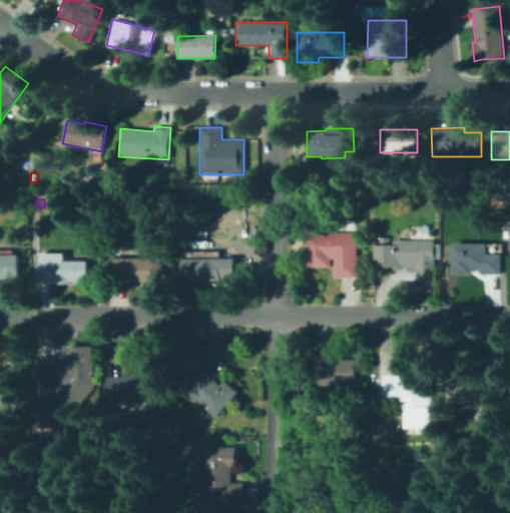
[(365,238),(364,246),(355,246),(355,278),(333,278),(333,259),(329,259),(330,268),(305,268),(305,232),(355,232),(355,238),(365,238)]
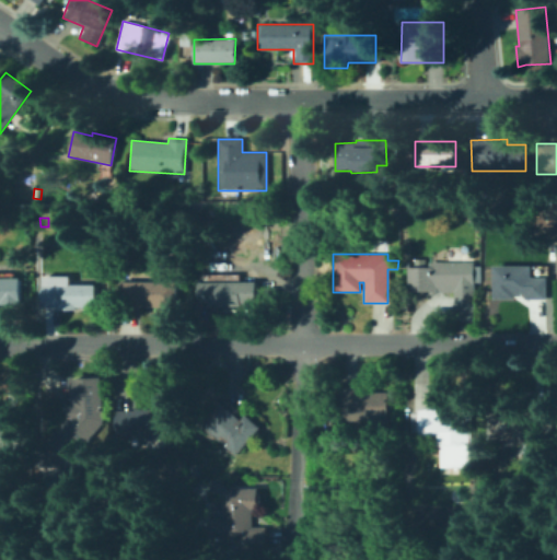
[(473,263),(472,286),(472,314),(453,314),(453,286),(432,286),(432,292),(408,292),(409,268),(431,268),(431,263),(473,263)]
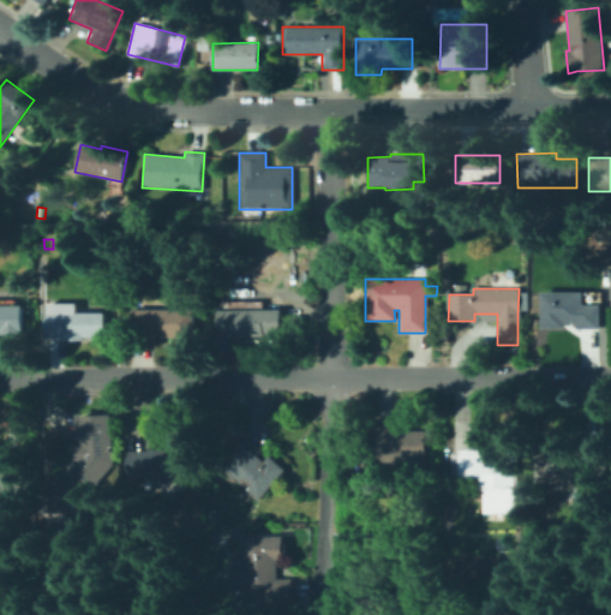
[(599,305),(599,329),(575,329),(576,323),(565,323),(565,328),(541,329),(541,292),(582,292),(582,305),(599,305)]
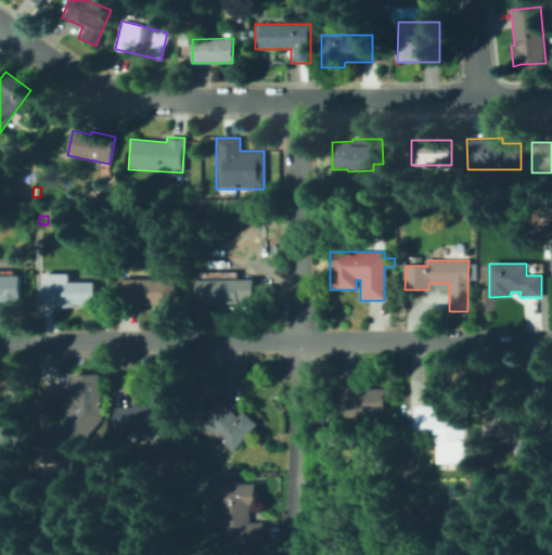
[(21,298),(22,302),(3,302),(3,300),(0,300),(0,275),(21,275),(21,298)]
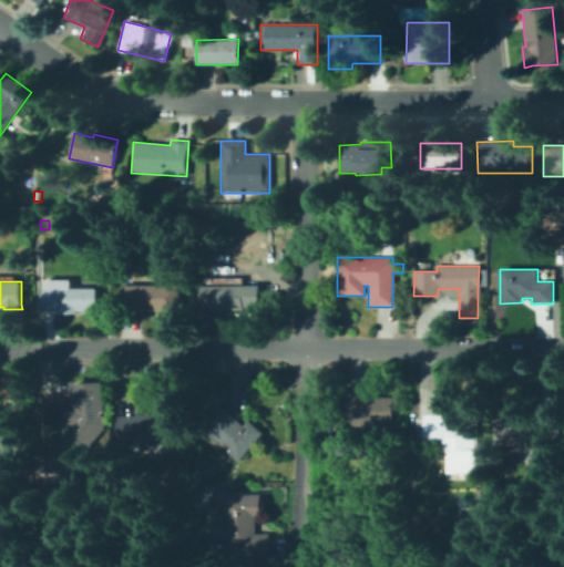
[(180,286),(180,311),(137,311),(137,307),(122,307),(122,285),(180,286)]
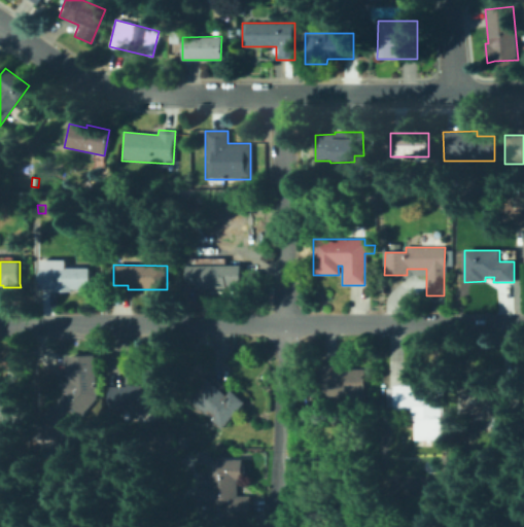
[(257,271),(257,283),(241,283),(241,285),(225,285),(225,288),(195,289),(195,285),(186,285),(185,267),(240,266),(240,271),(257,271)]
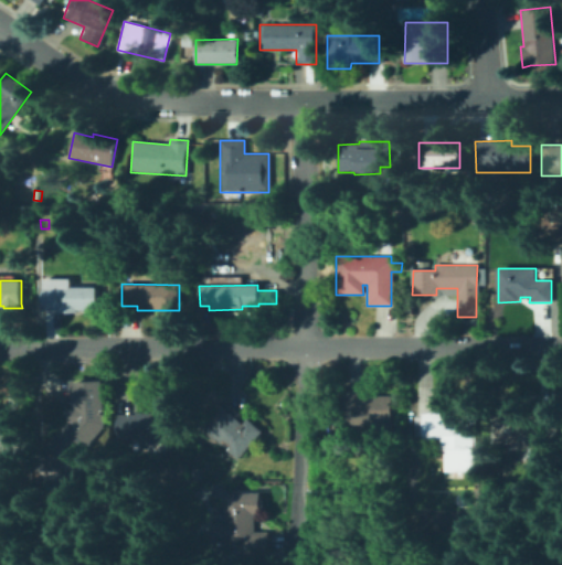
[(96,288),(96,310),(77,309),(77,312),(59,312),(59,310),(44,310),(44,287),(96,288)]
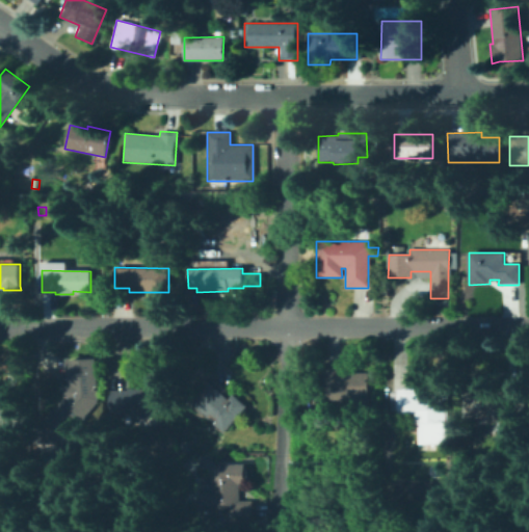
[(103,357),(104,401),(61,449),(42,429),(71,397),(70,384),(75,384),(75,376),(73,376),(73,358),(103,357)]
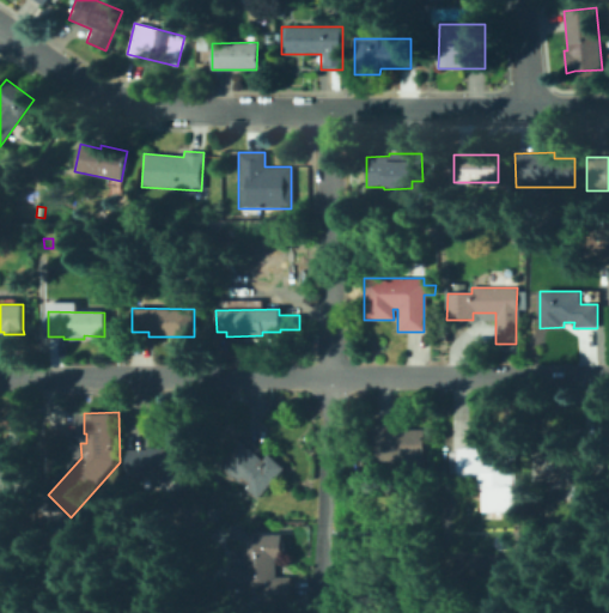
[(422,430),(422,480),(396,479),(396,461),(371,460),(371,424),(391,424),(391,430),(422,430)]
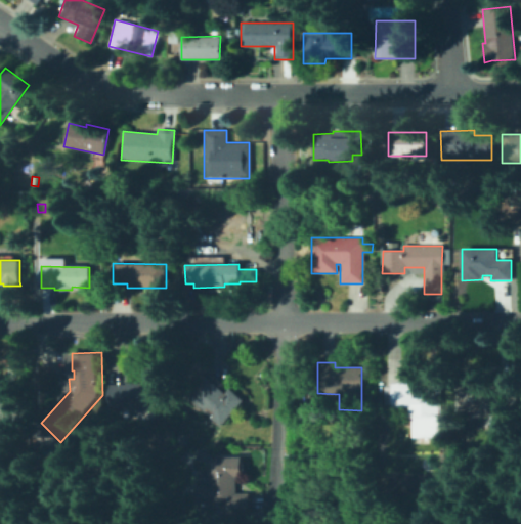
[(168,368),(168,407),(154,407),(154,410),(135,410),(135,408),(127,407),(109,407),(107,385),(126,385),(126,383),(143,383),(143,368),(168,368)]
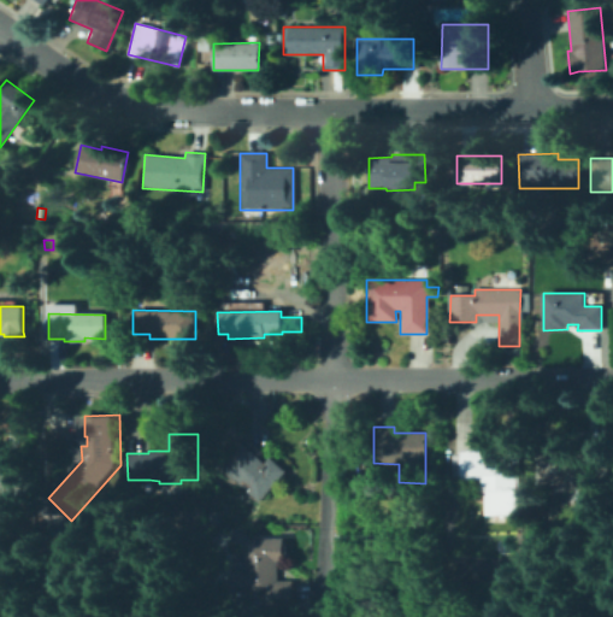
[(249,441),(261,453),(258,458),(264,464),(270,458),(286,471),(259,500),(223,468),(243,445),(246,446),(249,441)]
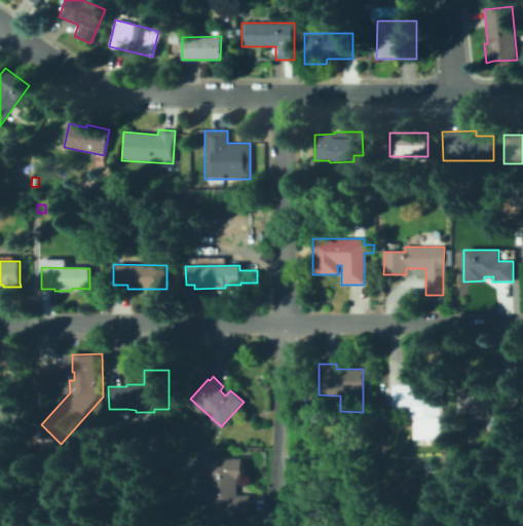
[(402,384),(440,387),(439,420),(408,419),(409,409),(391,409),(393,407),(384,406),(384,387),(391,387),(391,385),(402,384)]
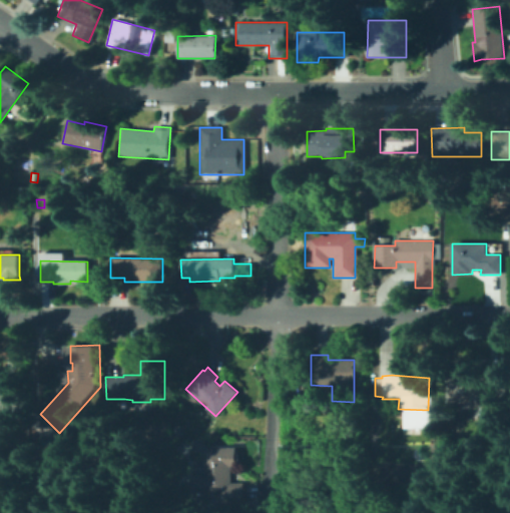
[(505,383),(505,408),(463,408),(463,402),(450,402),(450,377),(483,377),(483,384),(505,383)]
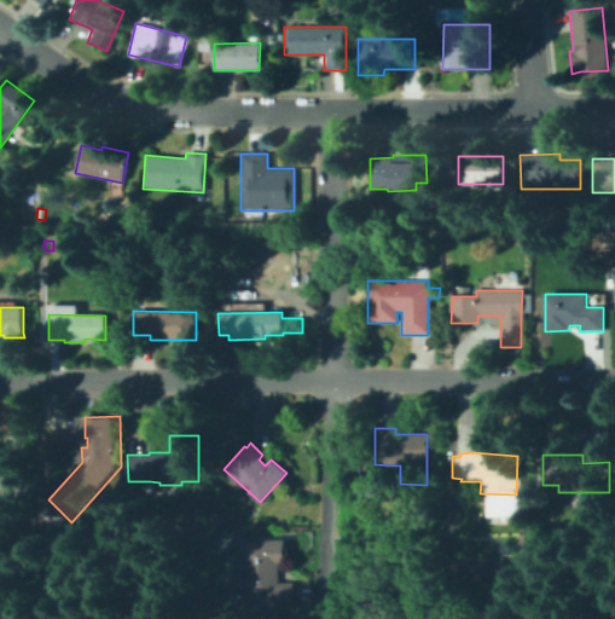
[(0,474),(18,466),(30,492),(12,499),(15,507),(0,513),(0,474)]
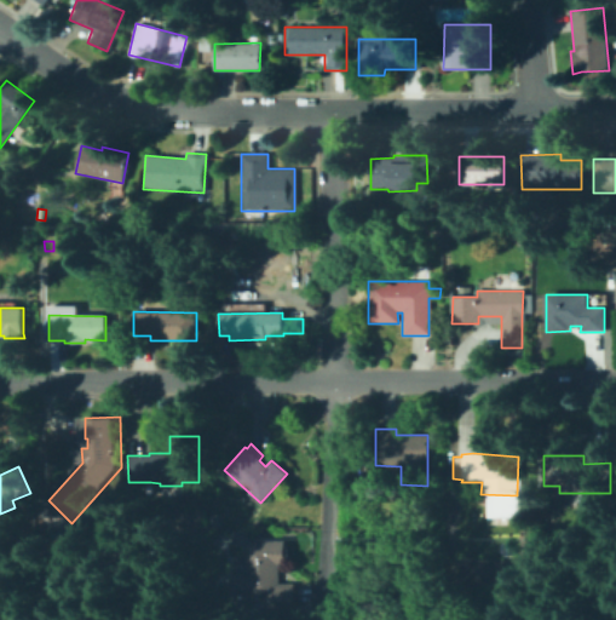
[(548,504),(548,495),(560,494),(560,504),(548,504)]
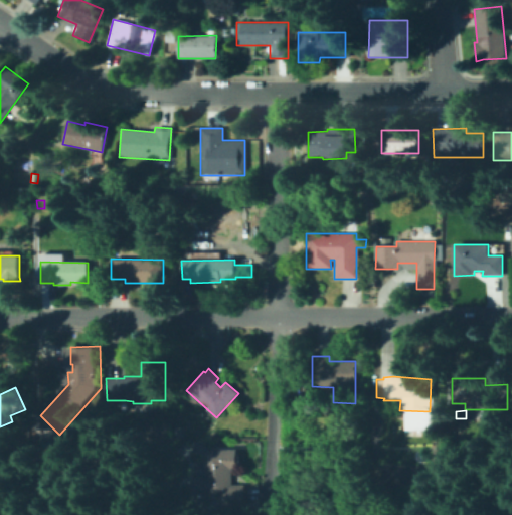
[(236,465),(237,470),(231,470),(232,485),(244,485),(244,512),(217,512),(216,498),(210,498),(210,500),(193,500),(193,476),(203,476),(203,450),(236,450),(237,454),(239,457),(239,463),(236,465)]
